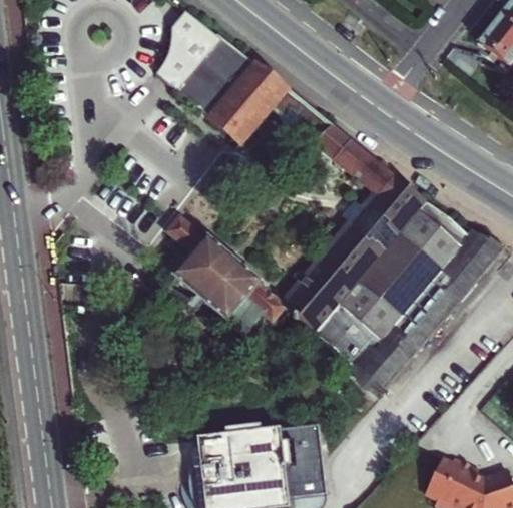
[(509,0),(499,14),(512,24),(512,0),(509,0)]
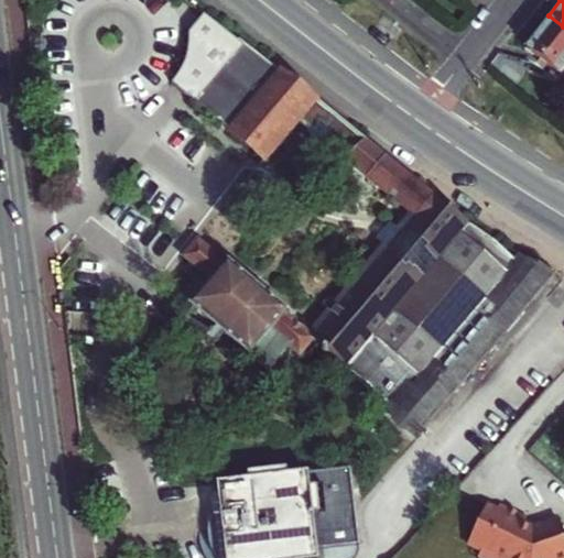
[(366,137),(203,9),(191,24),(190,40),(185,55),(174,75),(269,156),(301,119),(306,124),(314,140),(323,151),(336,160),(348,157),(366,137)]
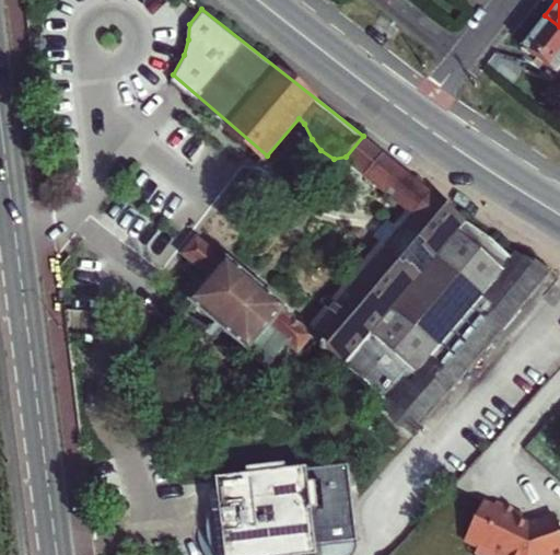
[(559,65),(559,26),(545,15),(523,44),(556,70),(559,65)]
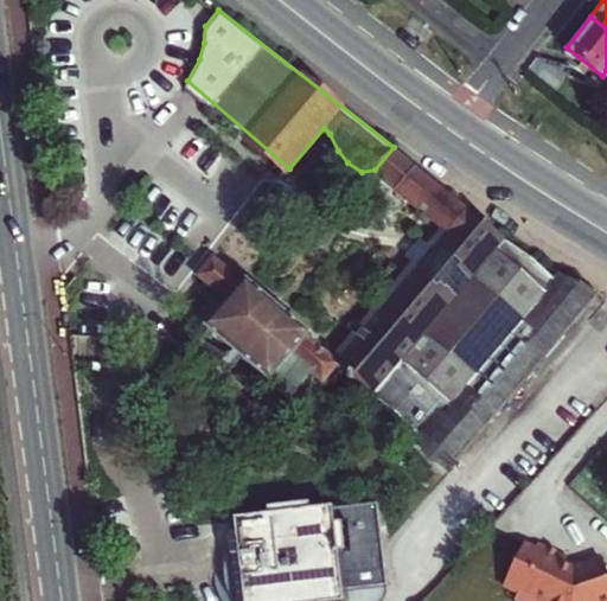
[(394,147),(375,170),(384,177),(396,186),(415,164),(394,147)]
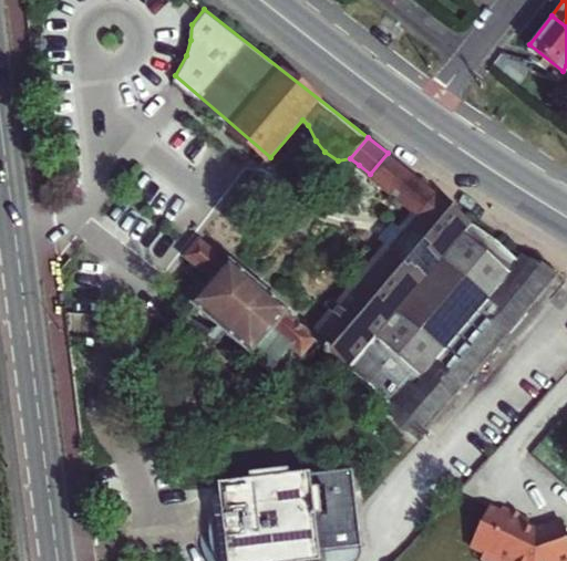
[(388,153),(370,174),(394,195),(420,214),(400,237),(316,336),(318,338),(317,339),(349,366),(375,333),(398,307),(445,345),(509,269),(464,230),(472,220),(388,153)]
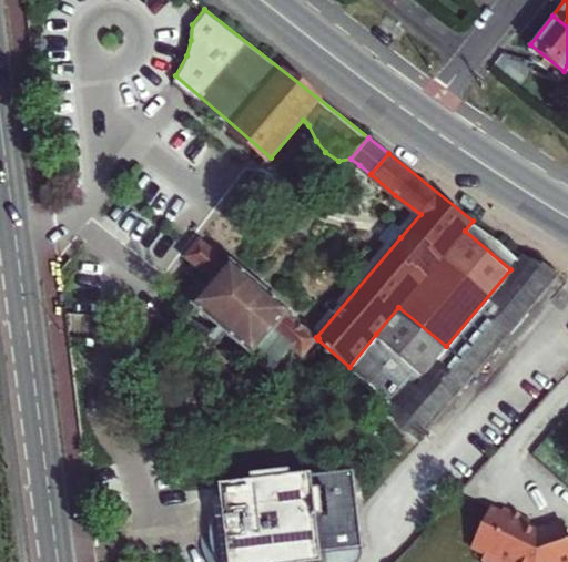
[(510,269),(446,346),(398,307),(350,367),(428,433),(563,273),(525,253),(519,258),(473,221),(465,231),(510,269)]
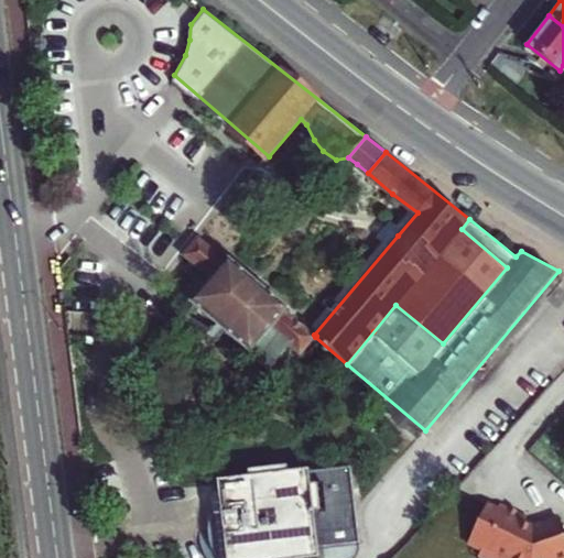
[(198,237),(184,253),(215,279),(194,304),(271,368),(291,343),(302,352),(315,337),(316,336),(314,335),(198,237)]
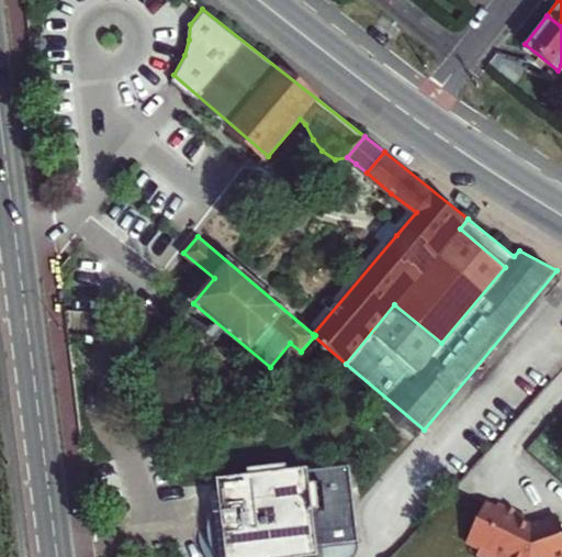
[(352,459),(220,481),(225,520),(231,556),(303,556),(323,554),(321,542),(362,536),(364,535),(352,459)]
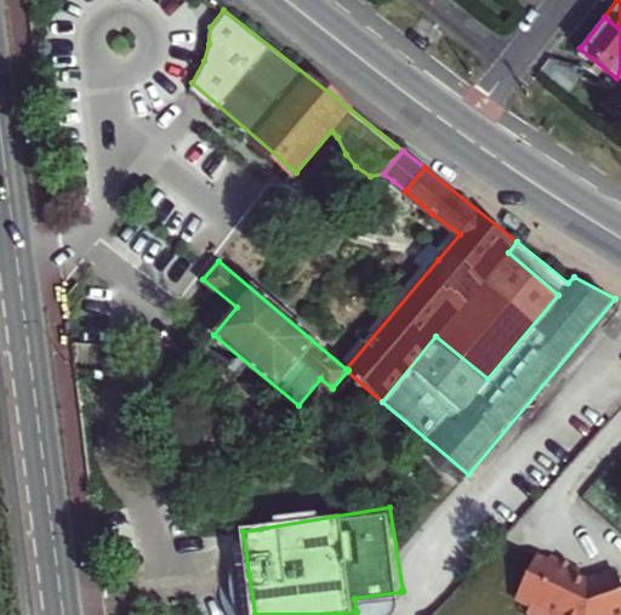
[(620,614),(620,569),(619,565),(594,576),(585,571),(587,564),(557,552),(553,559),(542,554),(524,598),(540,604),(536,611),(546,614),(620,614)]
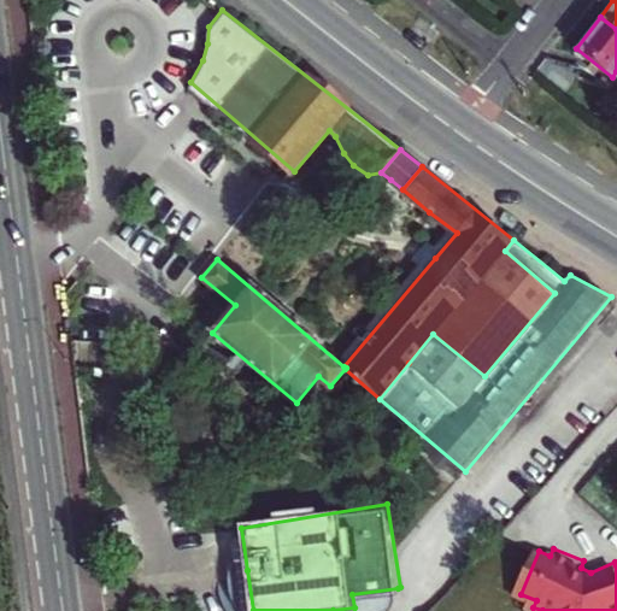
[(352,594),(354,607),(333,610),(253,610),(247,570),(236,573),(235,586),(235,595),(238,609),(238,610),(377,610),(389,610),(395,606),(398,601),(398,588),(352,594)]
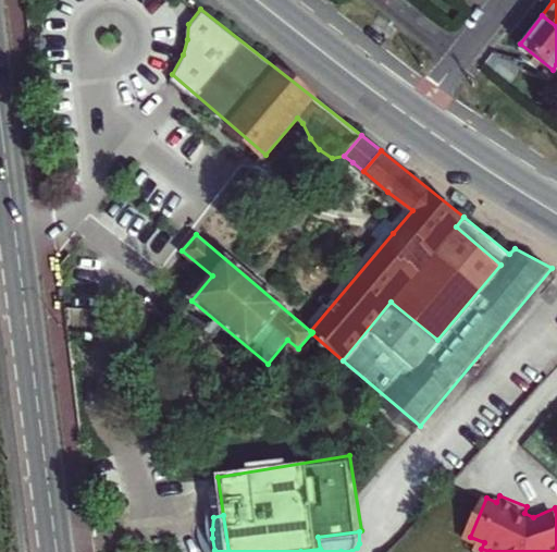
All buildings are outlined.
